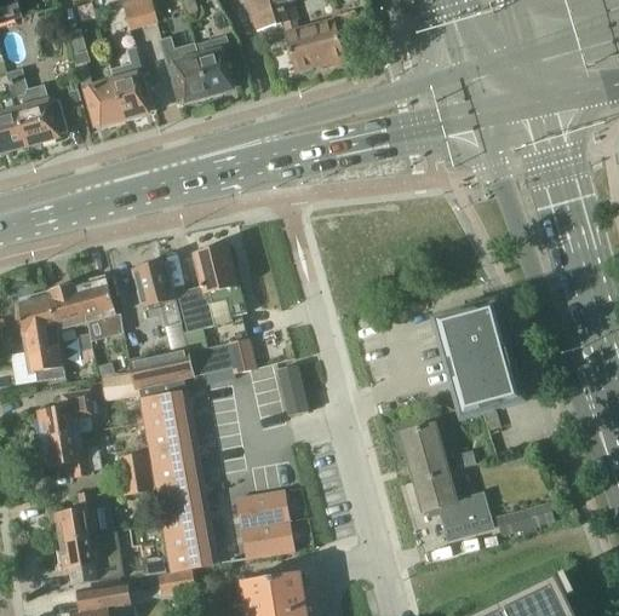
[(0,19),(21,13),(17,0),(0,0),(0,19)]
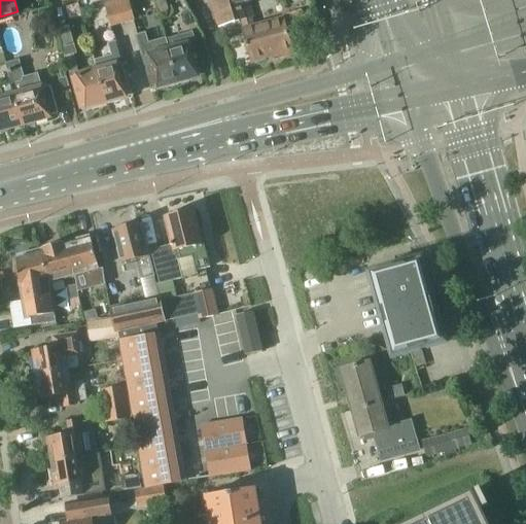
[(110,25),(121,22),(119,16),(115,0),(102,0),(105,9),(110,25)]
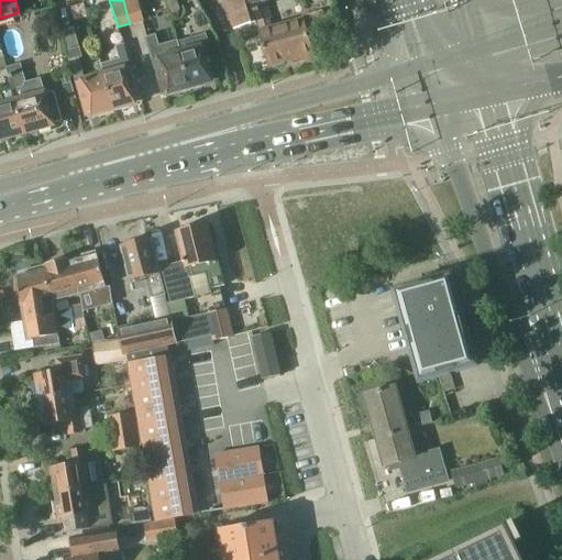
[(123,0),(128,18),(130,23),(143,19),(138,0),(123,0)]
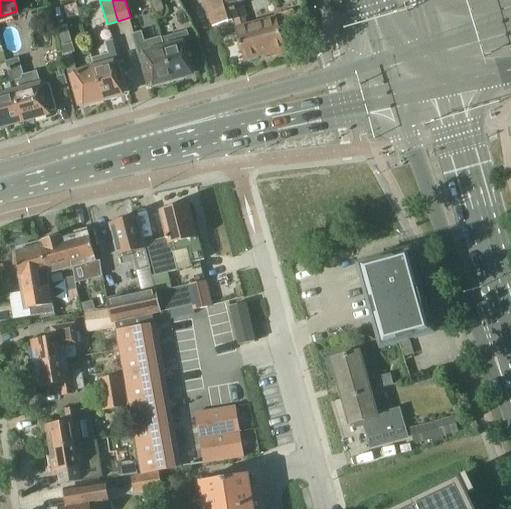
[(245,13),(241,0),(203,0),(210,23),(233,16),(235,26),(233,26),(242,56),(266,49),(267,52),(284,47),(275,15),(246,23),(243,13),(245,13)]
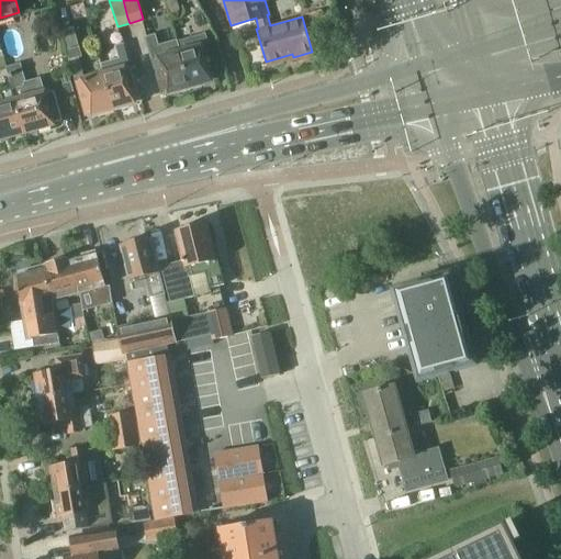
[(98,114),(112,110),(102,71),(83,77),(78,56),(81,55),(73,24),(59,28),(74,80),(73,80),(76,94),(79,93),(85,114),(97,110),(98,114)]
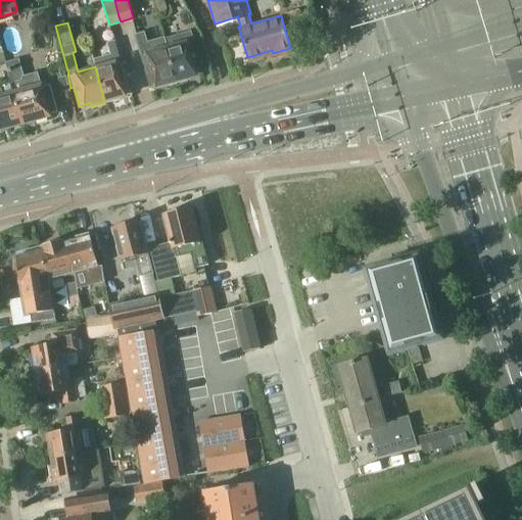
[(167,45),(165,46),(176,81),(190,77),(189,75),(199,72),(193,53),(196,52),(192,40),(193,40),(190,29),(164,37),(167,45)]
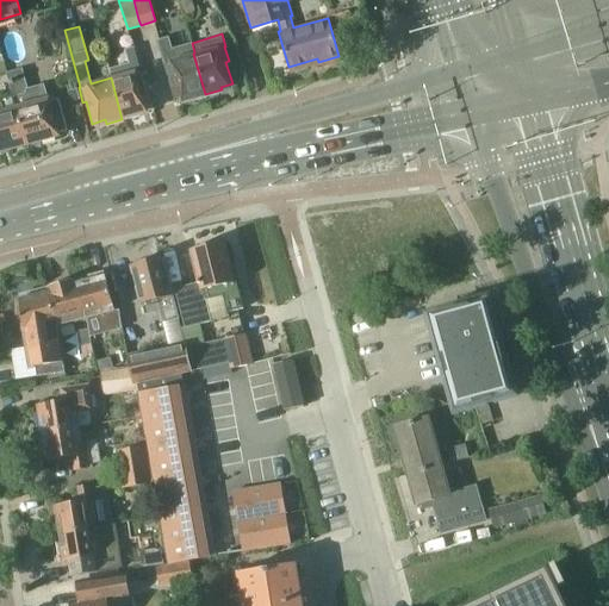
[(188,99),(205,94),(193,54),(194,52),(192,43),(173,48),(169,37),(156,41),(163,62),(162,62),(167,79),(169,77),(175,99),(187,97),(188,99)]
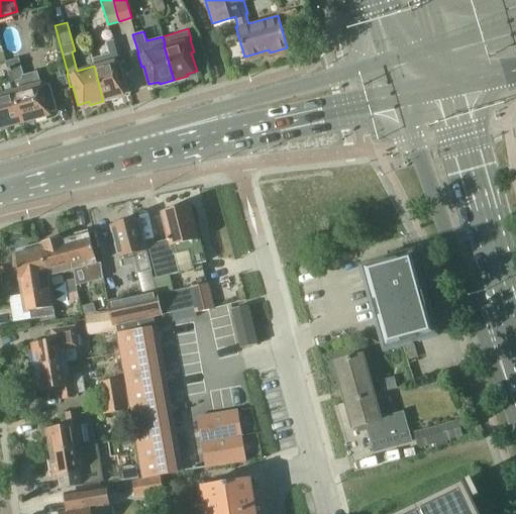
[(108,62),(94,66),(103,101),(116,97),(115,94),(126,91),(120,73),(124,71),(115,38),(106,40),(110,53),(106,54),(108,62)]
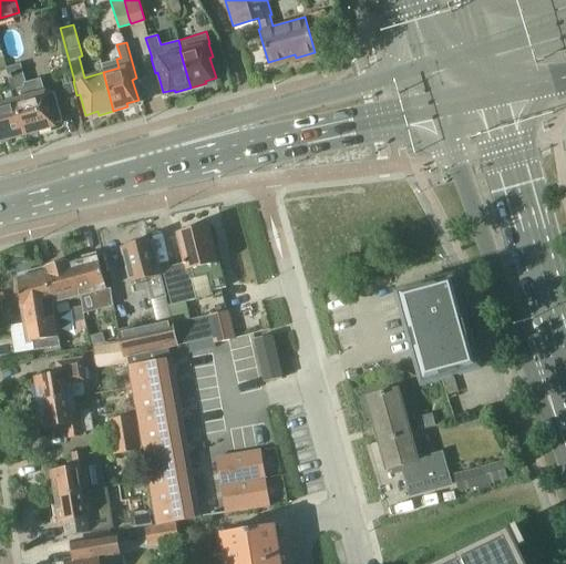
[(11,86),(10,88),(23,132),(52,124),(52,122),(60,120),(52,91),(44,93),(40,77),(26,81),(20,62),(4,65),(11,86)]
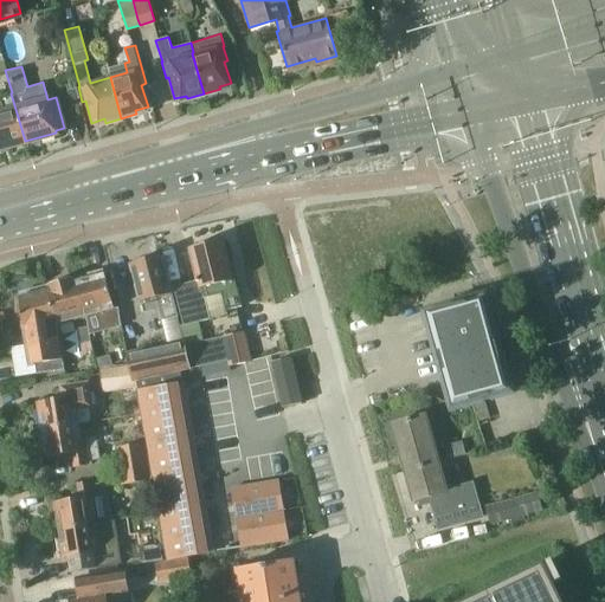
[(66,88),(66,90),(71,107),(82,104),(76,85),(66,88)]
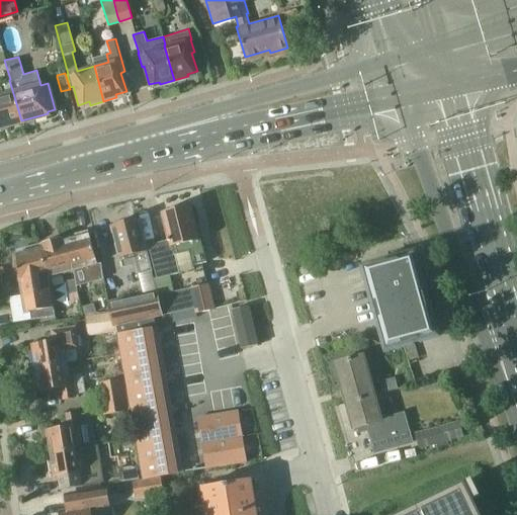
[(9,80),(0,82),(0,126),(21,120),(9,80)]
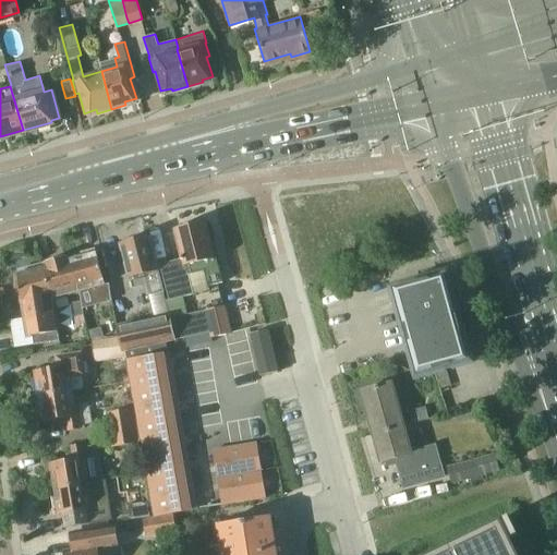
[(215,252),(213,253),(204,219),(177,227),(183,256),(159,262),(168,298),(193,292),(188,272),(203,267),(207,284),(221,280),(215,252)]
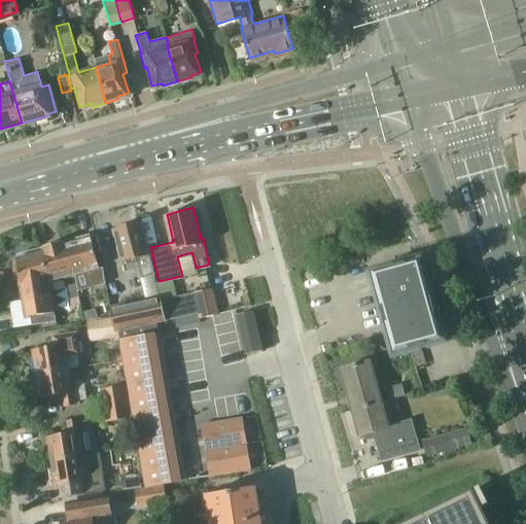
[(152,272),(147,252),(139,221),(115,228),(123,258),(125,258),(127,268),(139,265),(141,275),(152,272)]
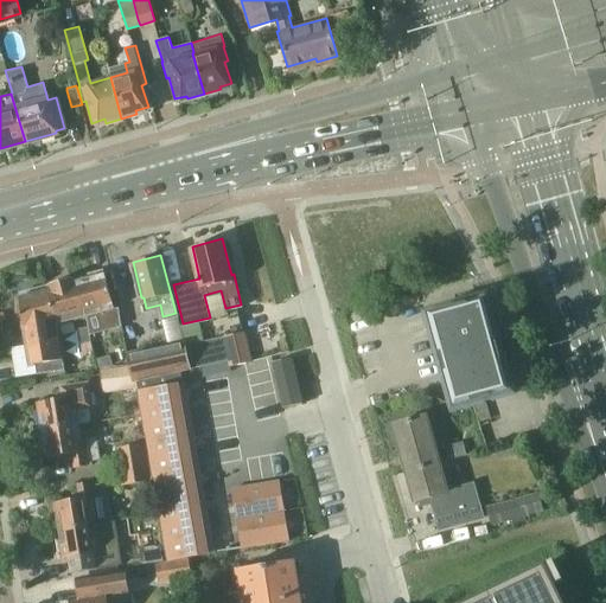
[(77,277),(75,278),(85,315),(88,325),(89,332),(121,324),(120,316),(117,306),(114,307),(103,270),(90,275),(87,273),(80,274),(77,277)]
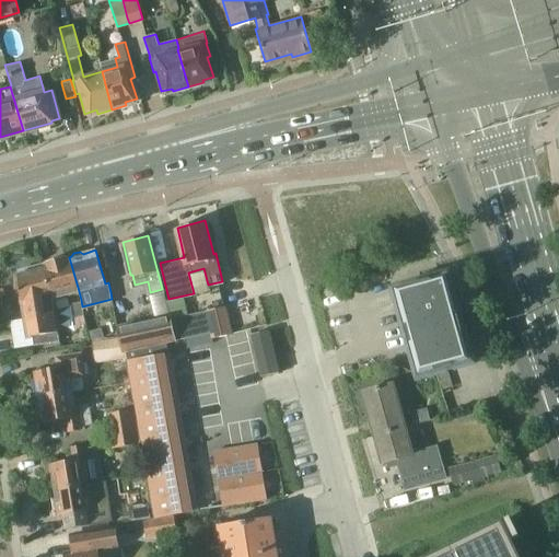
[(46,264),(44,264),(53,299),(79,291),(69,257),(57,260),(54,258),(47,260),(46,264)]
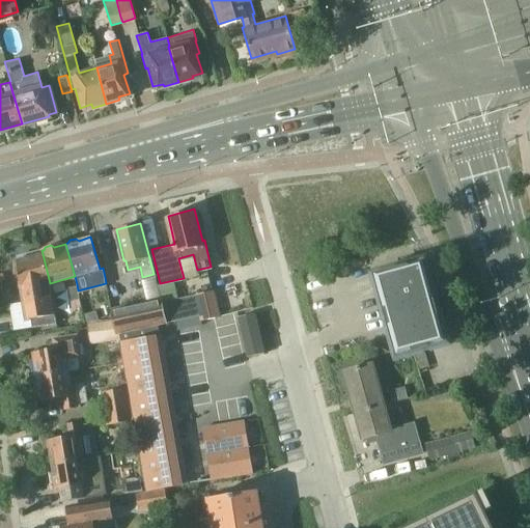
[(19,256),(16,257),(20,278),(18,281),(19,287),(21,289),(25,311),(25,313),(26,318),(30,317),(31,324),(31,326),(56,323),(55,313),(50,283),(42,250),(30,254),(27,252),(21,253),(19,256)]
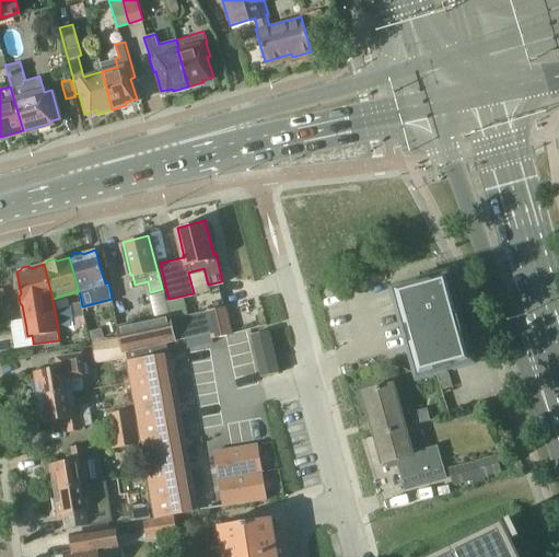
[(394,287),(417,372),(469,359),(446,273),(394,287)]
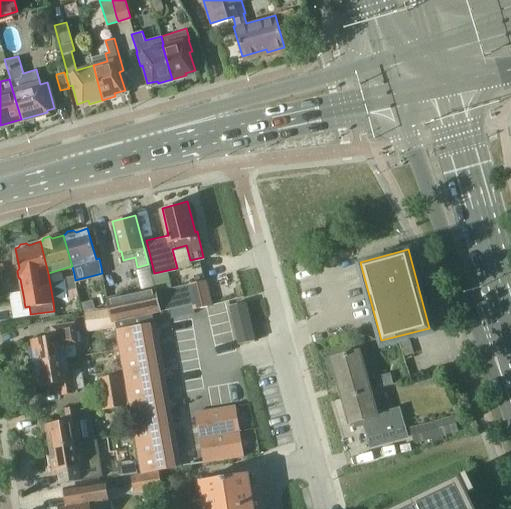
[(74,274),(65,276),(67,289),(76,287),(75,280),(74,274)]
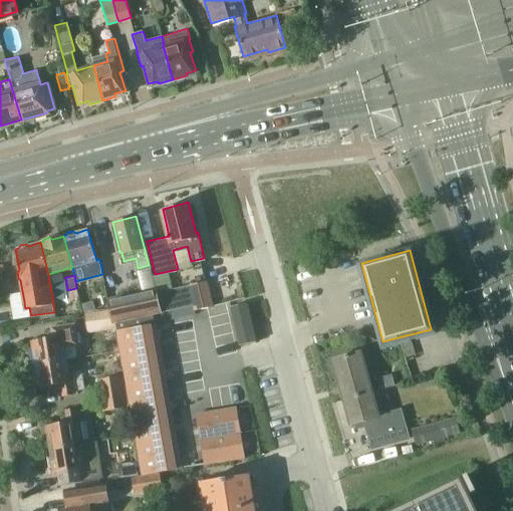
[(190,283),(156,291),(161,310),(195,302),(197,308),(214,303),(208,279),(190,283)]
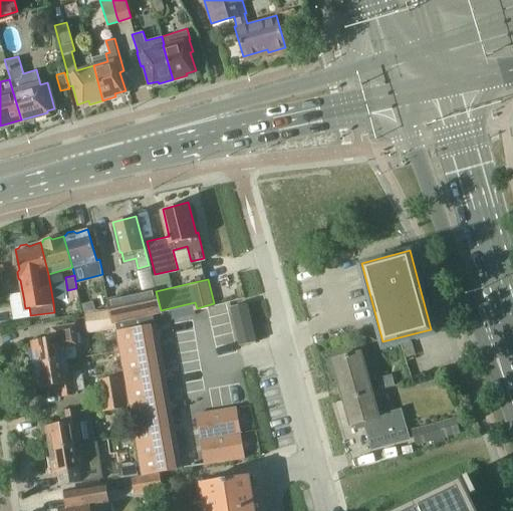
[(152,312),(161,310),(156,291),(156,287),(107,297),(112,320),(113,320),(152,312)]
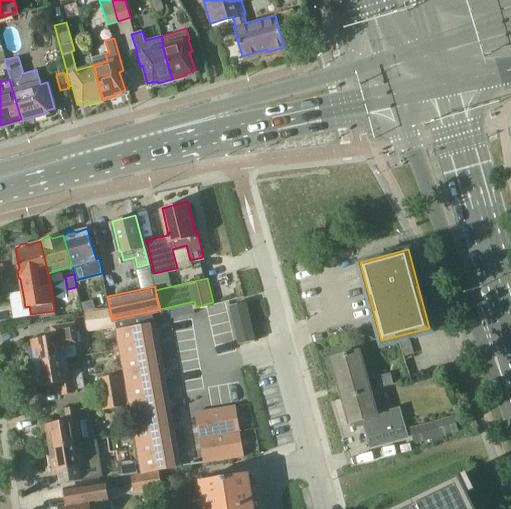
[(93,306),(91,299),(82,302),(84,309),(93,306)]
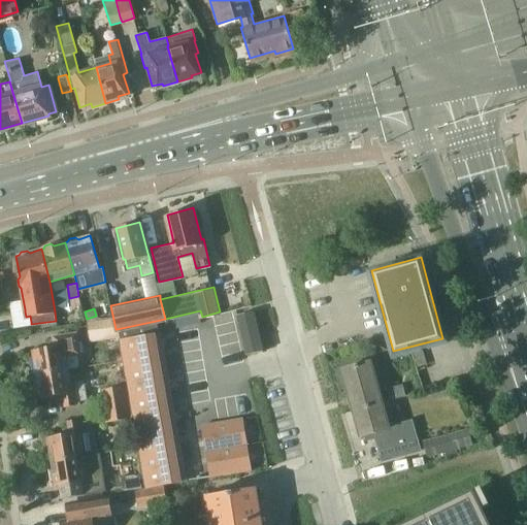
[(25,309),(10,312),(13,327),(31,324),(31,322),(30,316),(26,317),(25,312),(25,309)]
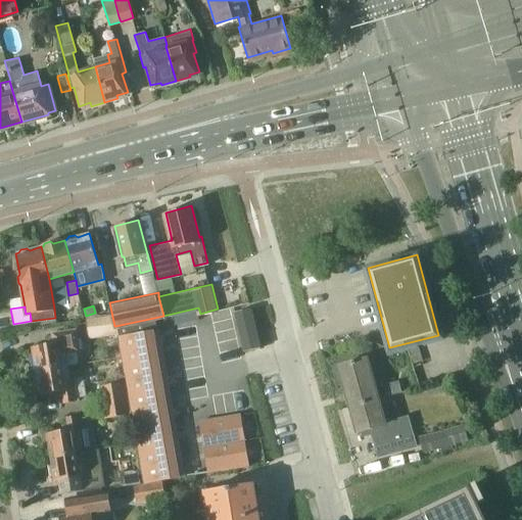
[(259,346),(250,308),(248,308),(234,311),(243,350),(259,346)]
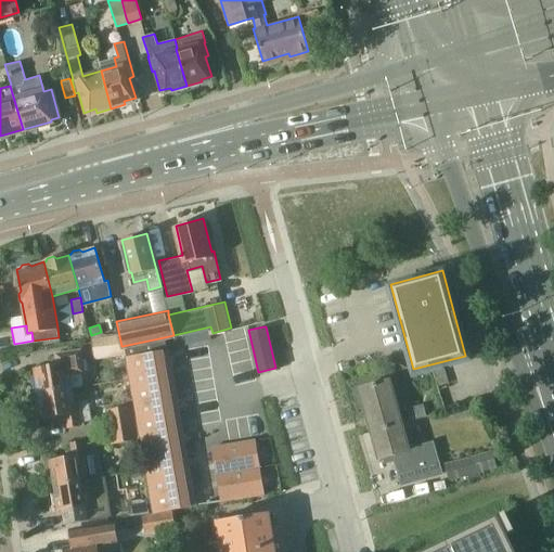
[(117,332),(89,336),(92,358),(120,354),(117,332)]
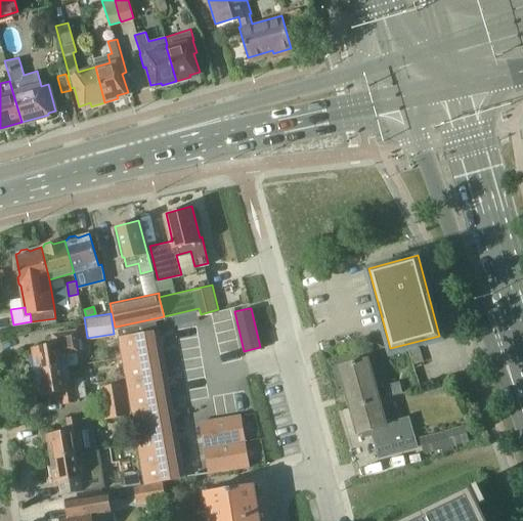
[(117,335),(118,336),(157,329),(155,318),(116,327),(117,335)]
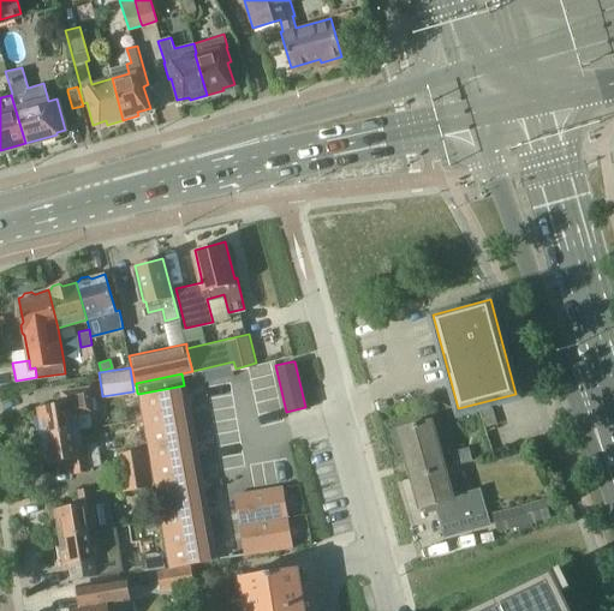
[(37,411),(41,435),(81,427),(93,426),(90,413),(93,412),(88,385),(61,390),(64,402),(41,406),(37,411)]
